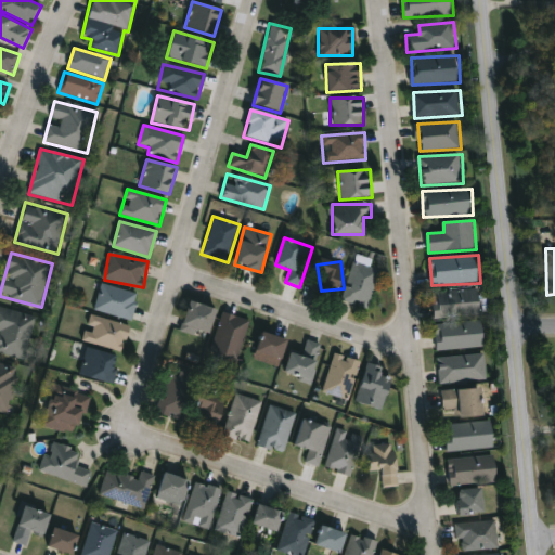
[(368,309),(341,301),(352,262),(379,270),(368,309)]
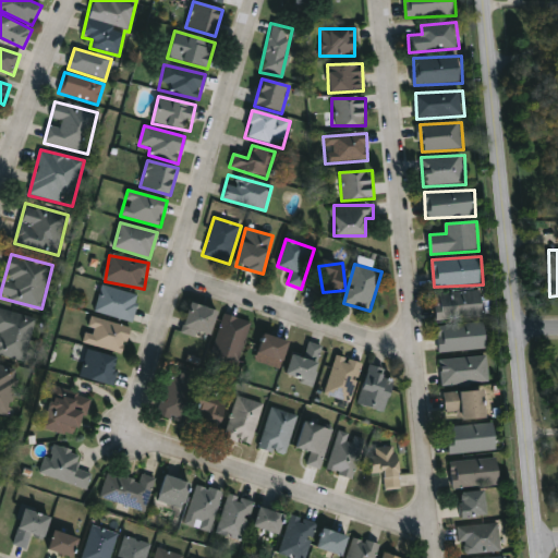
[(132,323),(96,312),(104,286),(140,296),(132,323)]
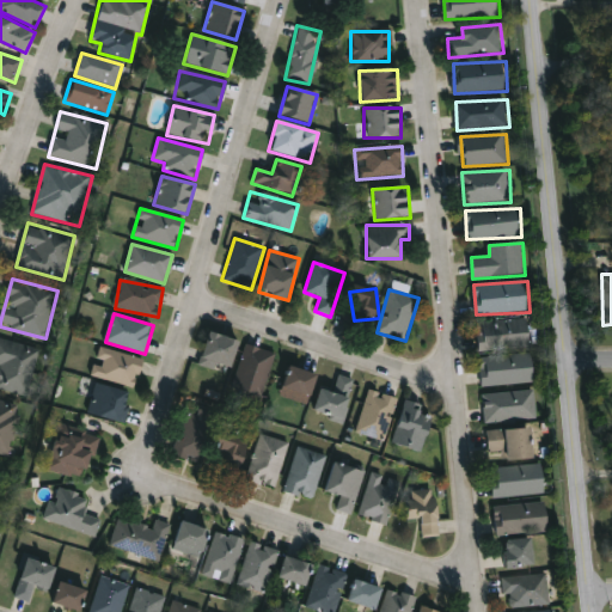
[(481,350),(479,322),(530,319),(531,348),(481,350)]
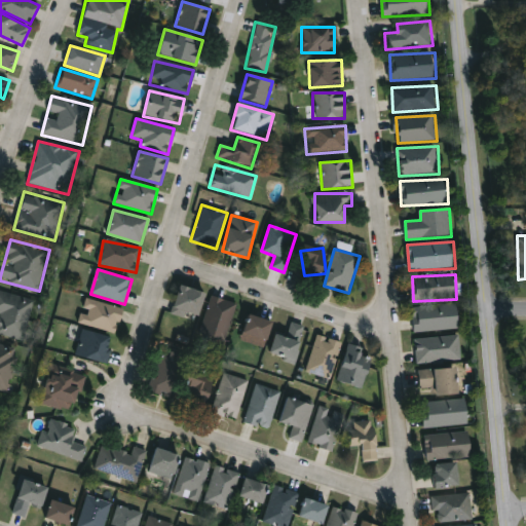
[(173,313),(180,286),(205,292),(198,320),(173,313)]
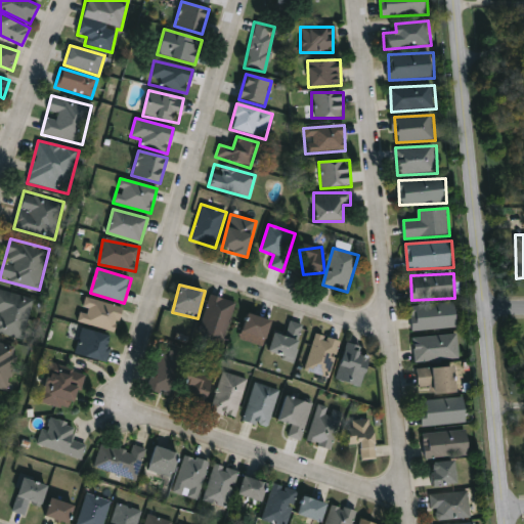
[(0,332),(0,290),(35,300),(24,339),(0,332)]
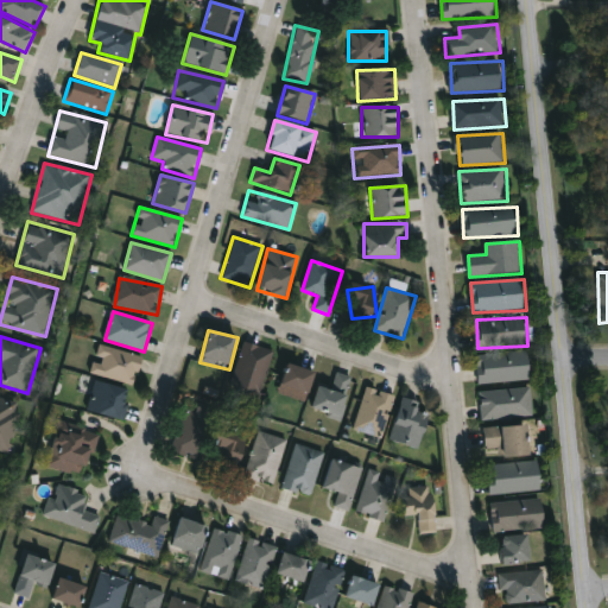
[(245,342),(273,352),(259,394),(230,385),(245,342)]
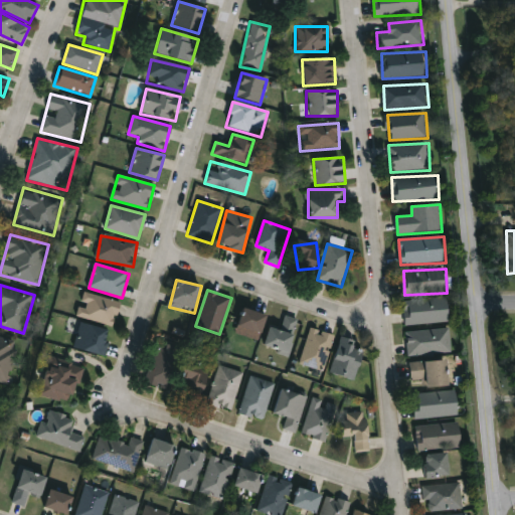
[(115,326),(78,316),(86,293),(121,303),(115,326)]
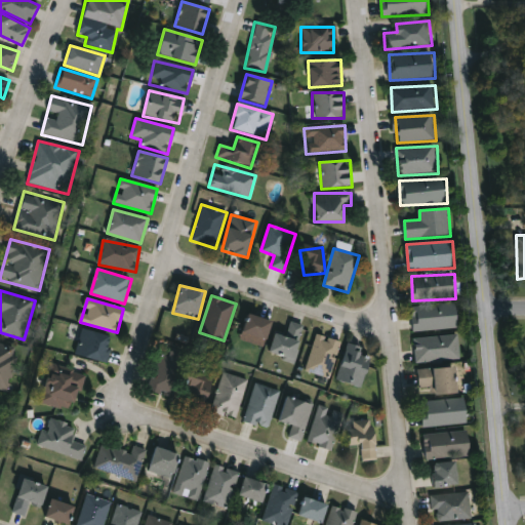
[(414,331),(412,307),(458,304),(460,328),(414,331)]
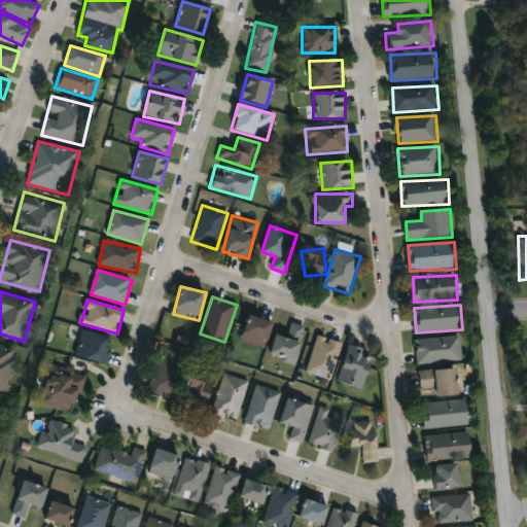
[(275,323),(269,342),(245,332),(251,315),(275,323)]
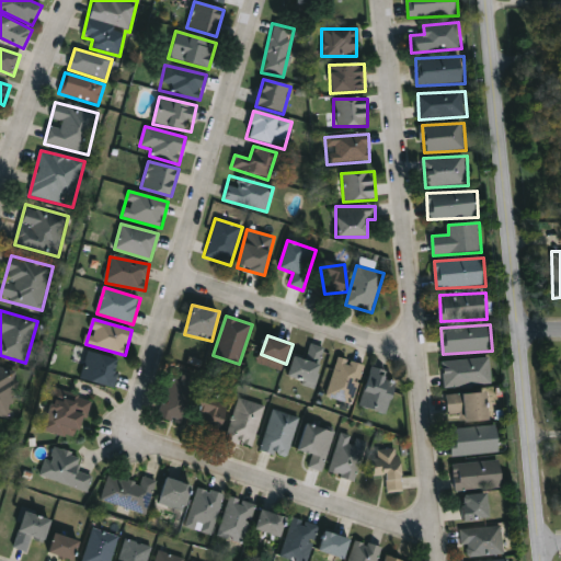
[(295,355),(307,358),(309,344),(325,348),(317,387),(289,380),(295,355)]
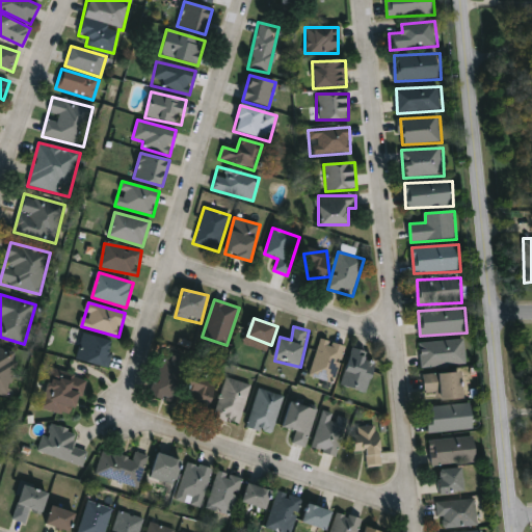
[(77,358),(85,333),(117,343),(109,369),(77,358)]
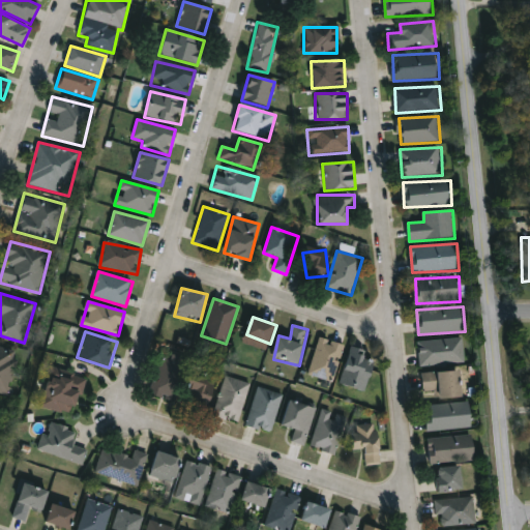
[(345,345),(334,382),(308,376),(319,337),(345,345)]
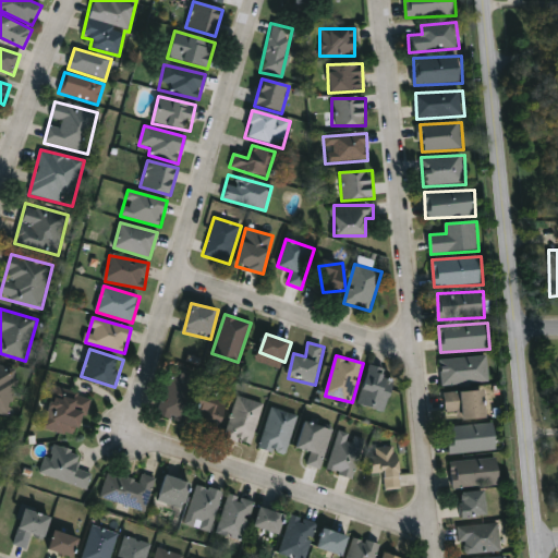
[(488,356),(490,381),(444,386),(441,361),(488,356)]
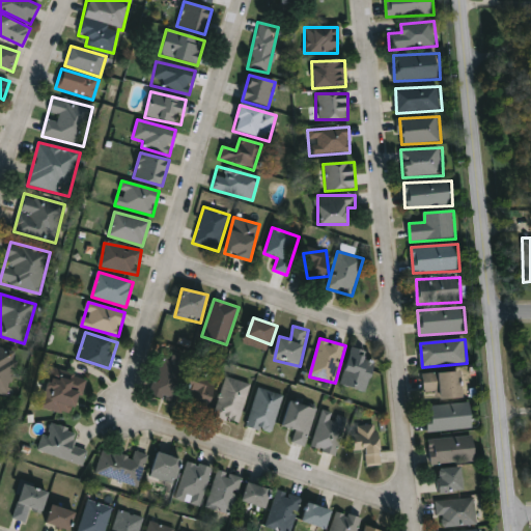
[(0,347),(21,354),(10,395),(0,392),(0,347)]
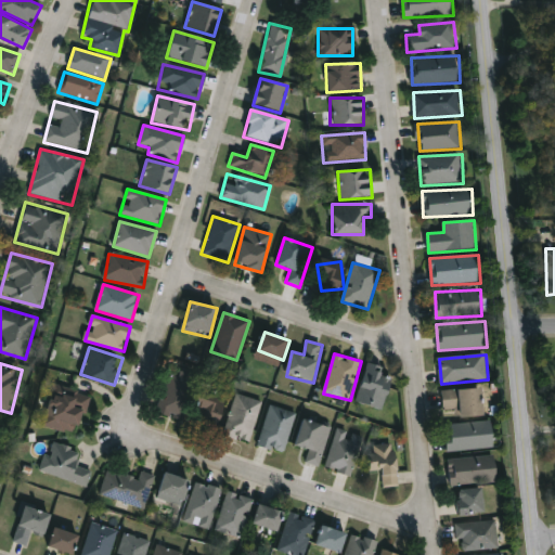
[(386,410),(358,403),(368,363),(384,366),(382,376),(394,378),(386,410)]
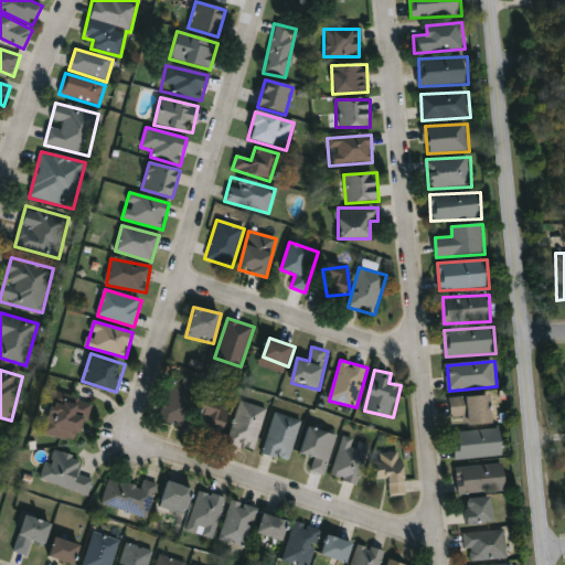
[(199,384),(187,429),(160,423),(172,376),(199,384)]
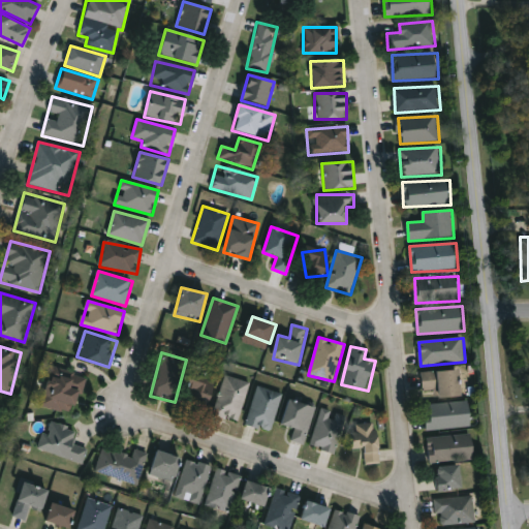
[(75,415),(41,406),(53,369),(87,379),(75,415)]
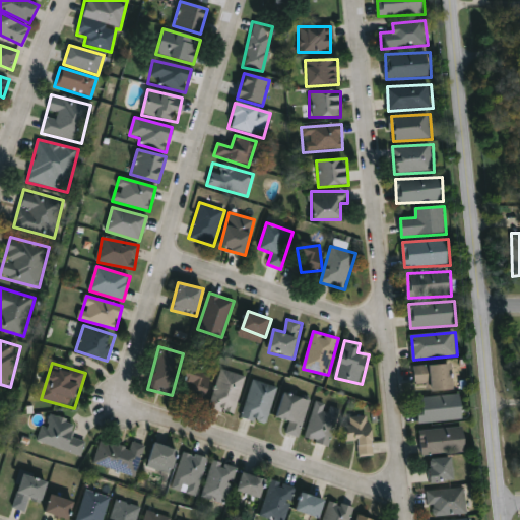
[(414,367),(454,364),(456,390),(428,392),(428,384),(416,385),(414,367)]
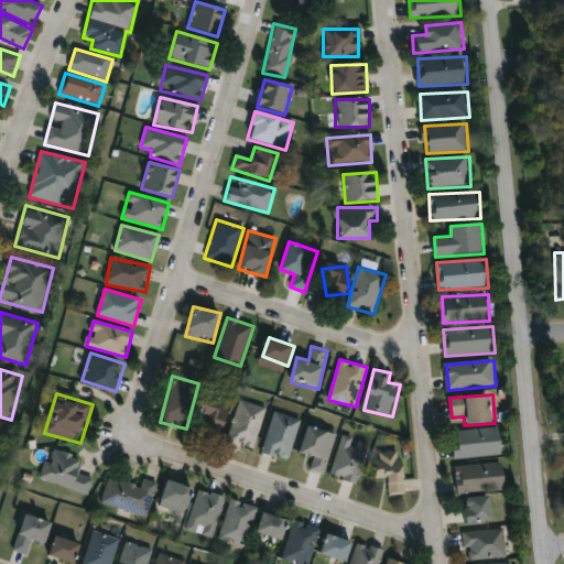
[(218,440),(194,429),(208,396),(232,407),(218,440)]
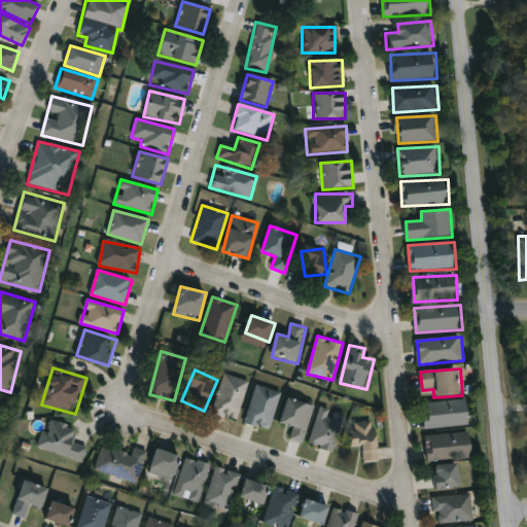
[(249,382),(238,421),(213,414),(223,375),(249,382)]
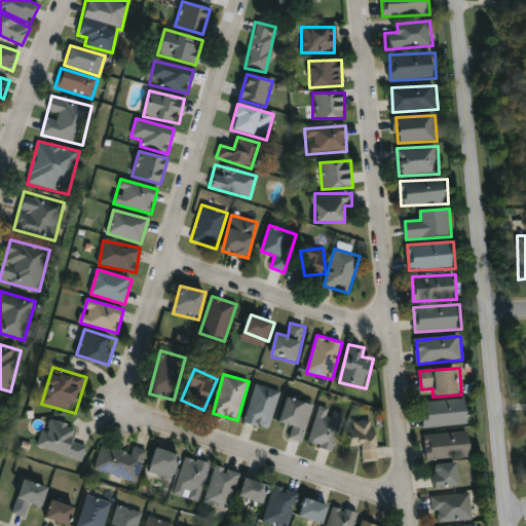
[(245,422),(255,384),(280,391),(270,429),(245,422)]
